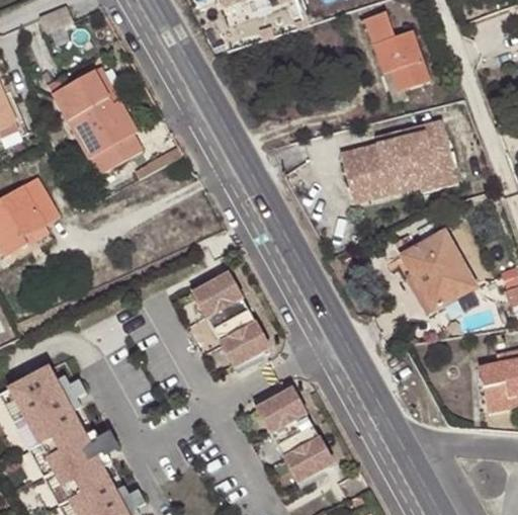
[(73,20),(66,3),(38,15),(46,31),(73,20)]
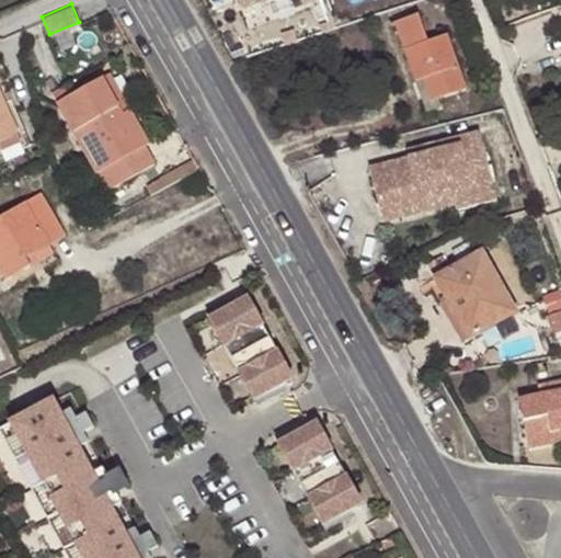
[(424,75),(431,95),(466,83),(447,32),(427,37),(418,11),(395,20),(415,78),(424,75)]
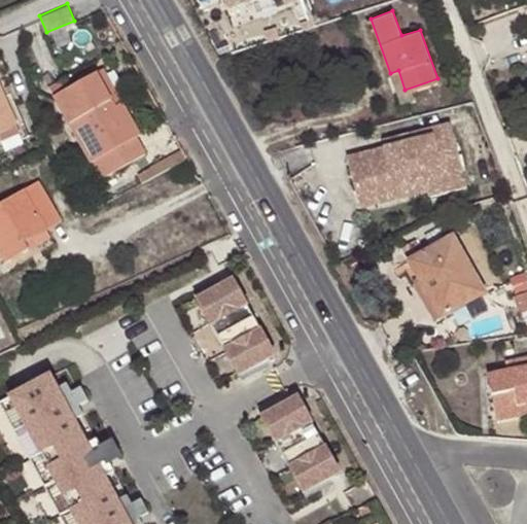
[(105,67),(98,71),(116,105),(125,102),(105,67)]
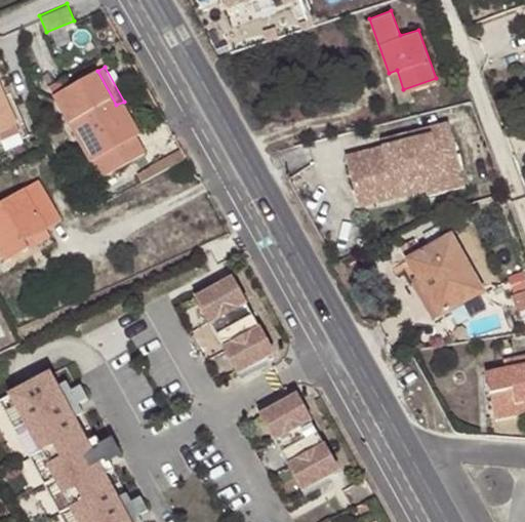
[(405,92),(403,89),(397,70),(389,73),(397,95),(405,92)]
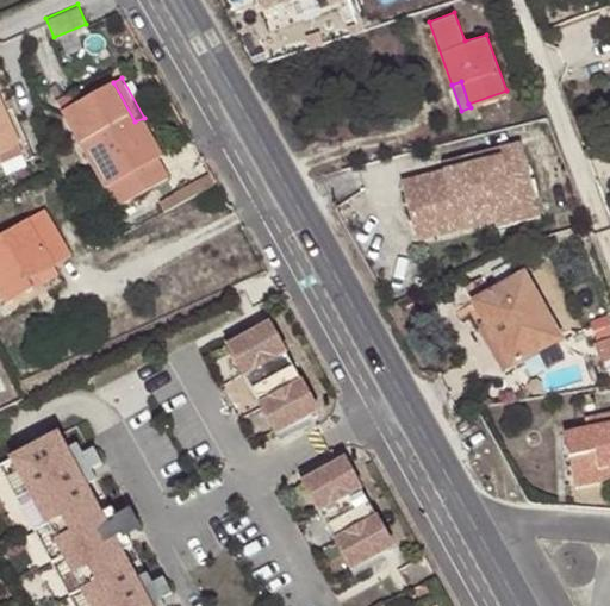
[(135,122),(113,82),(66,110),(118,202),(169,174),(161,156),(165,154),(144,118),(135,122)]
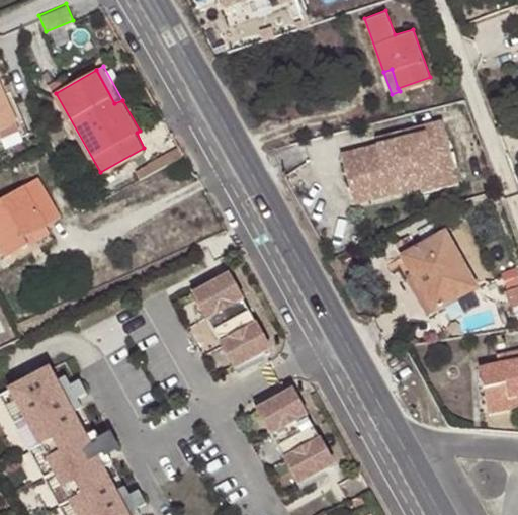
[(0,130),(17,122),(0,83),(0,130)]
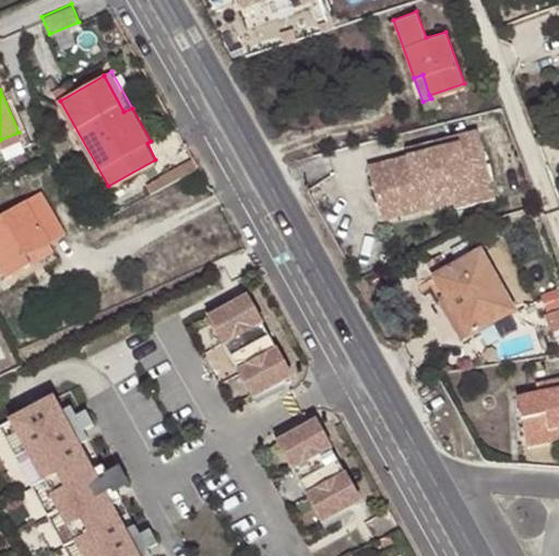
[(492,197),(476,129),(420,143),(423,151),(407,155),(367,165),(378,205),(451,188),(454,199),(455,206),(492,197)]
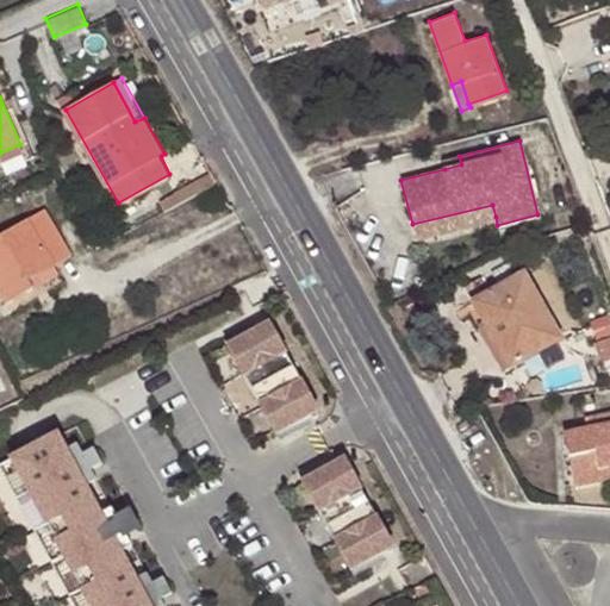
[(0,152),(0,161),(24,152),(20,144),(0,152)]
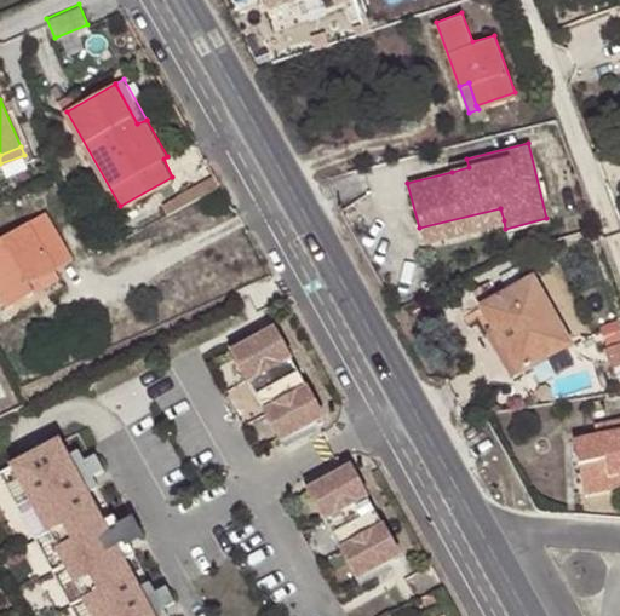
[(452,172),(469,167),(466,159),(451,163),(452,172)]
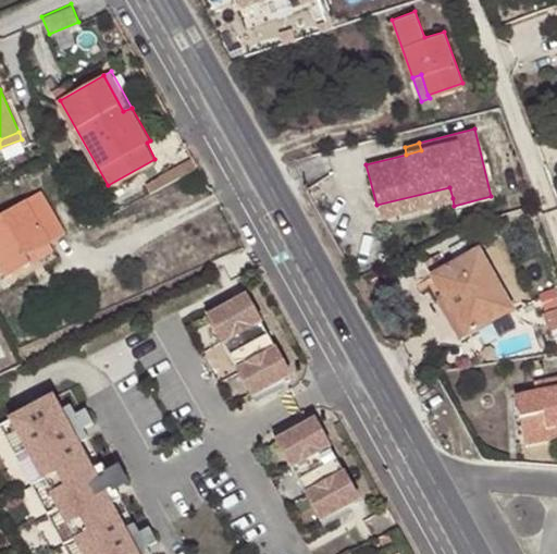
[(380,216),(453,198),(449,187),(376,205),(380,216)]
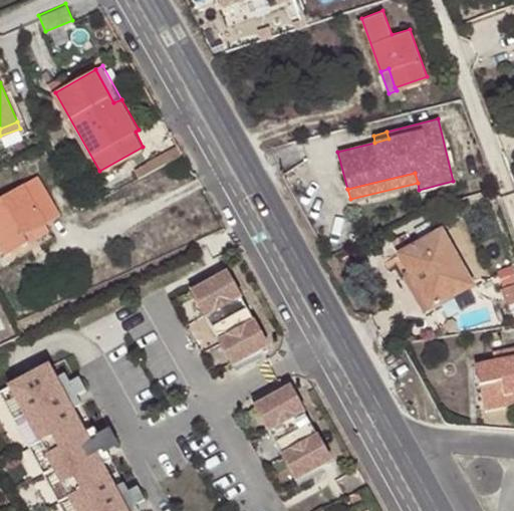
[(0,240),(7,252),(28,241),(24,234),(46,221),(61,213),(38,174),(0,197),(0,240)]
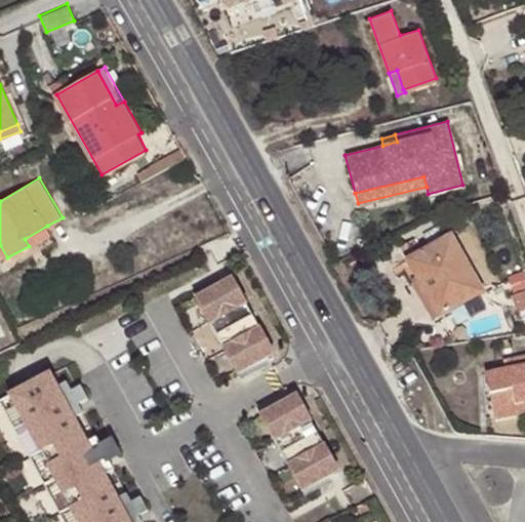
[(25,239),(29,246),(50,234),(47,226),(25,239)]
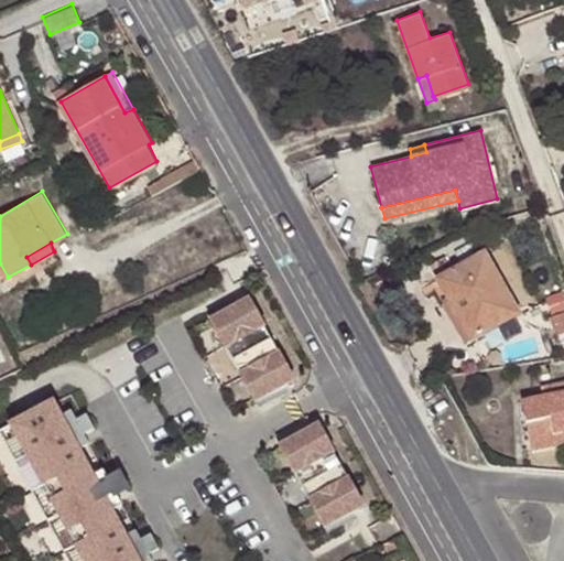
[(453,297),(475,335),(520,309),(485,248),(436,276),(441,282),(433,287),(443,303),(453,297)]
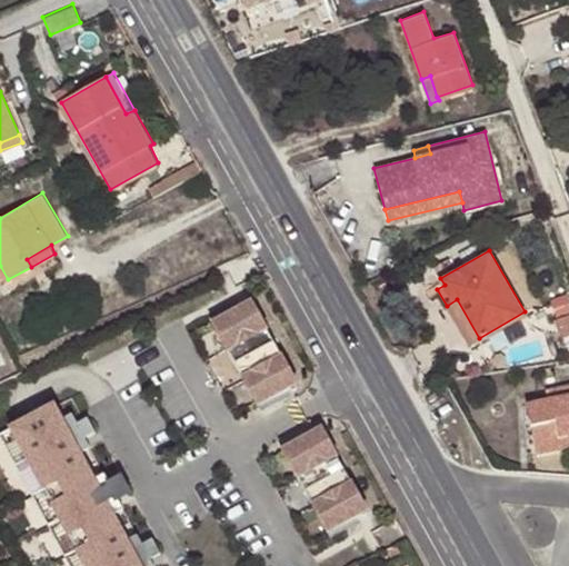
[(293,378),(247,296),(208,318),(255,400),(293,378)]
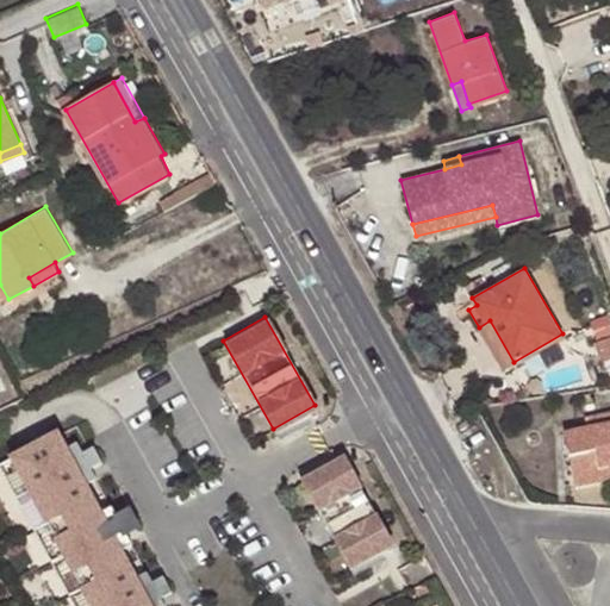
[(503,368),(514,362),(490,320),(479,328),(503,368)]
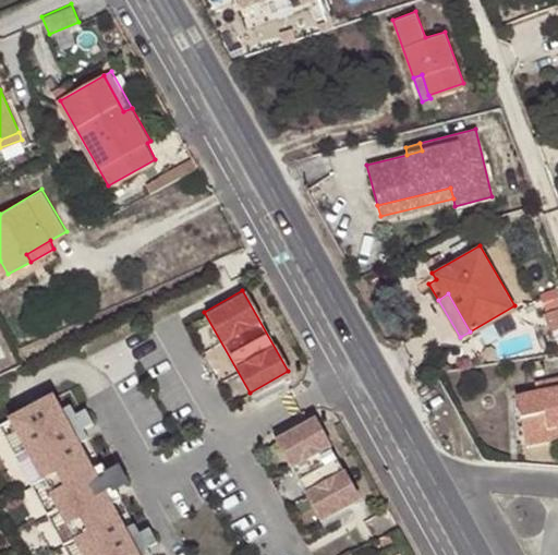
[(552,326),(557,324),(557,303),(545,308),(552,326)]
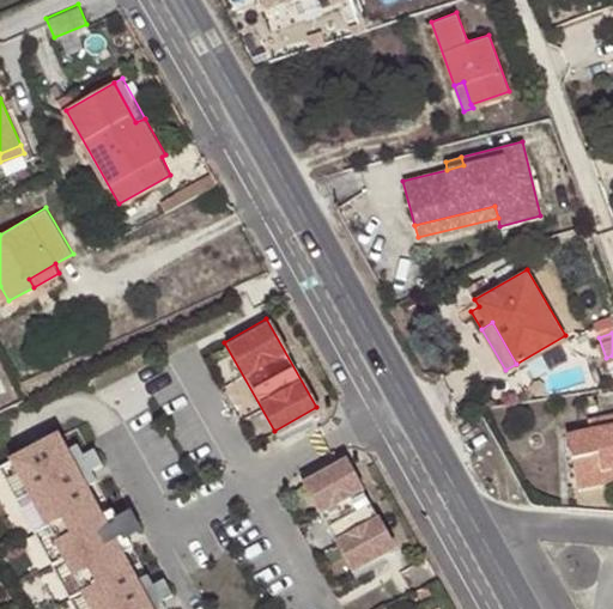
[(565,433),(574,472),(612,463),(612,410),(600,414),(596,415),(599,426),(588,427),(565,433)]
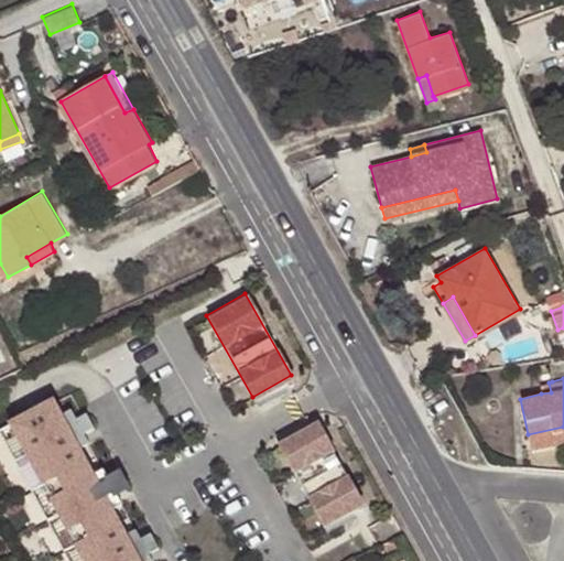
[(539,384),(541,394),(551,392),(549,383),(539,384)]
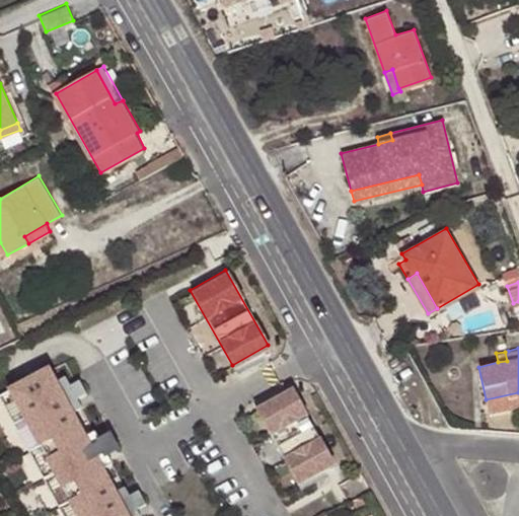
[(82,515),(130,515),(128,512),(121,499),(98,457),(91,444),(69,401),(62,388),(50,367),(13,386),(27,414),(43,441),(58,469),(72,498),(82,515)]
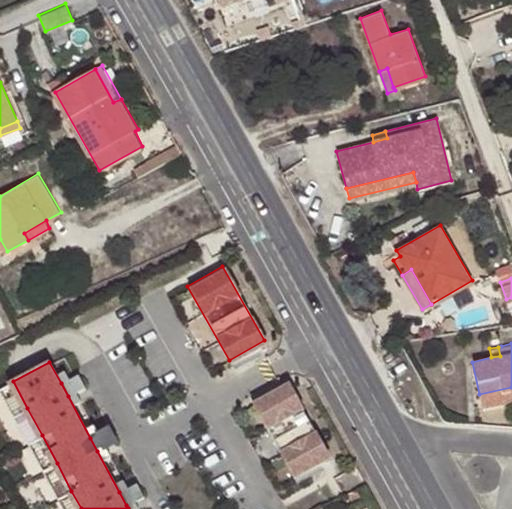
[(81,373),(61,383),(68,396),(87,386),(81,373)]
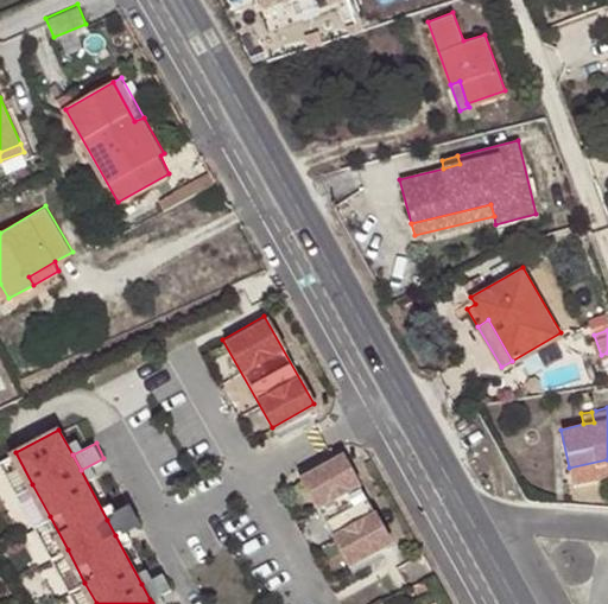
[(349,561),(391,538),(341,450),(298,474),(349,561)]
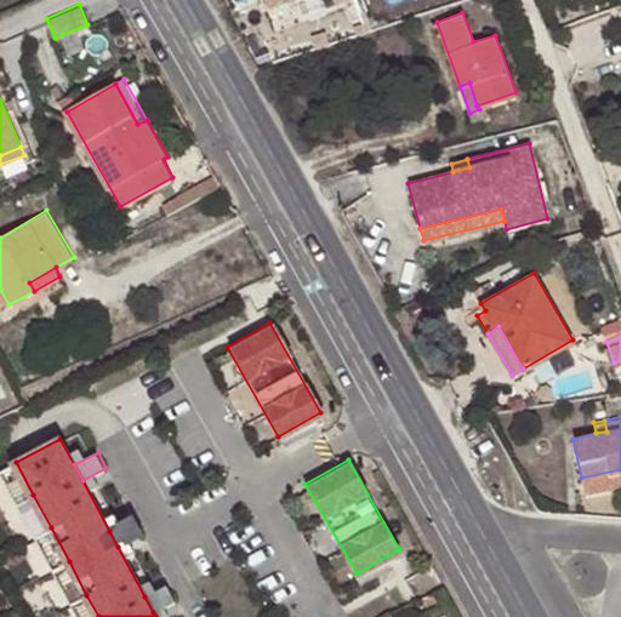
[(33,495),(16,462),(3,469),(20,502),(33,495)]
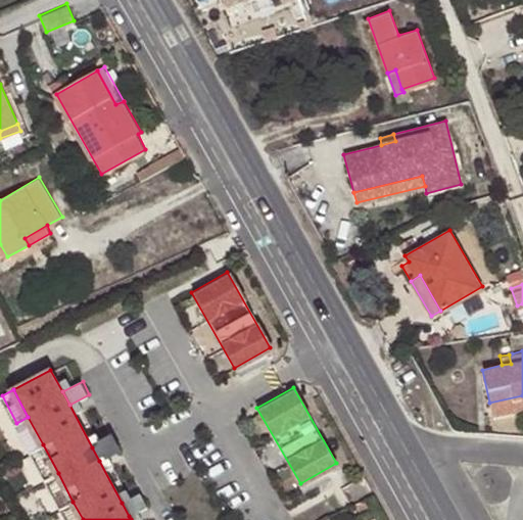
[(522,395),(489,403),(492,414),(522,407),(522,395)]
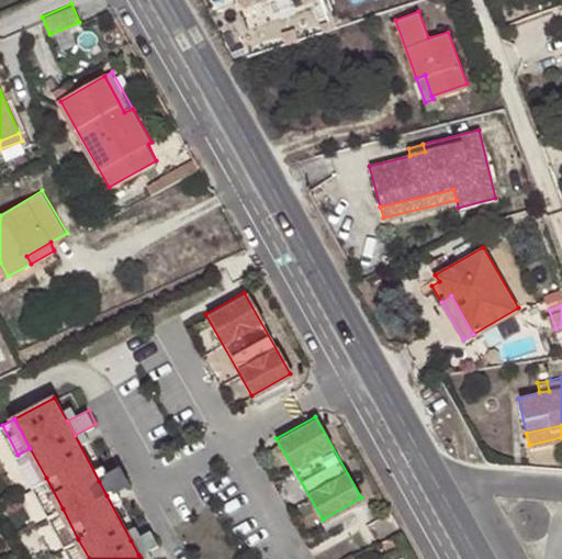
[(46,478),(30,448),(18,455),(34,484),(46,478)]
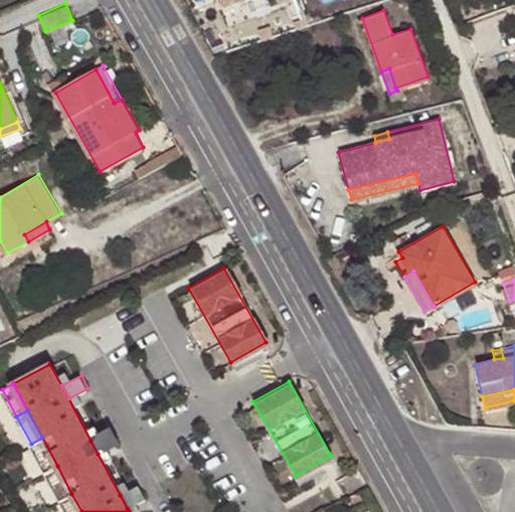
[(111,430),(91,441),(98,454),(118,444),(111,430)]
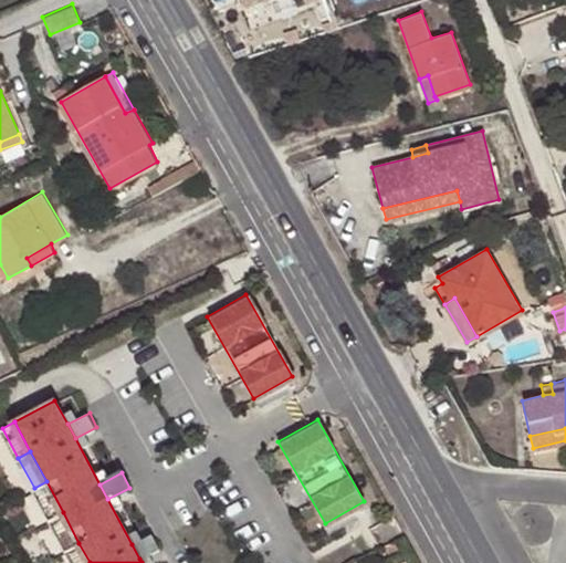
[(63,512),(46,481),(34,488),(50,519),(63,512)]
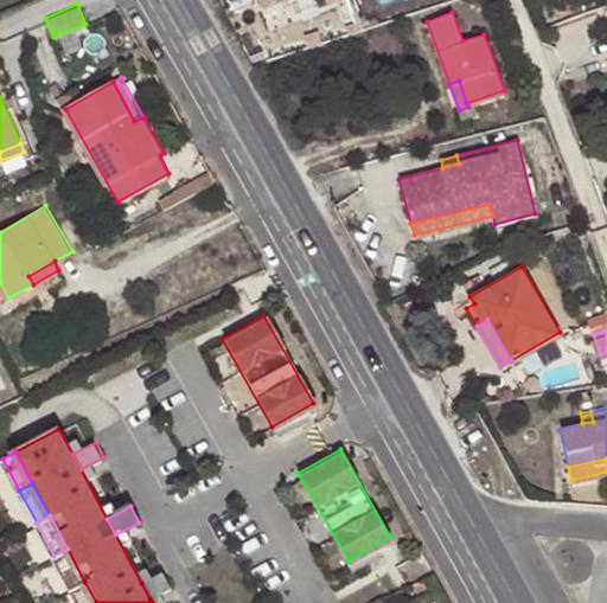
[(406,579),(434,568),(421,545),(394,559),(406,579)]
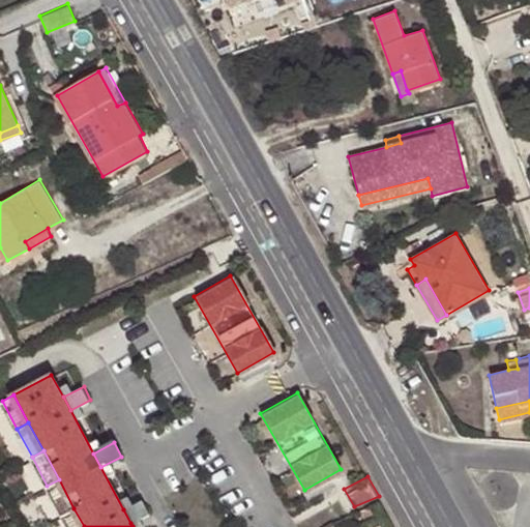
[(74,508),(59,479),(47,486),(62,515),(74,508)]
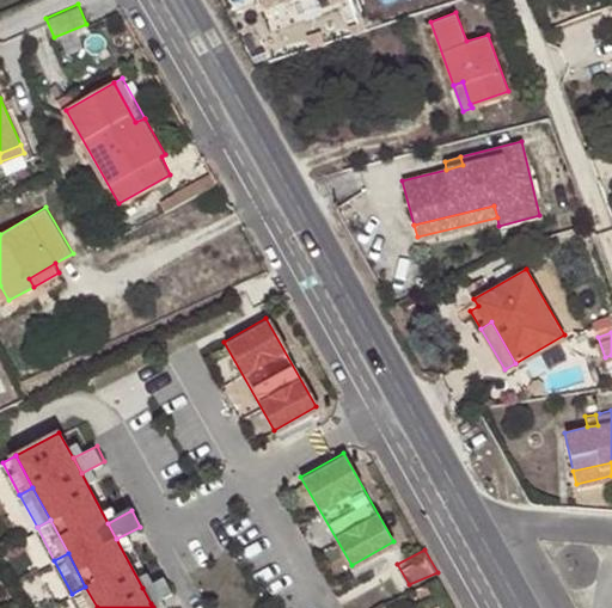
[(166,575),(142,588),(151,603),(175,591),(166,575)]
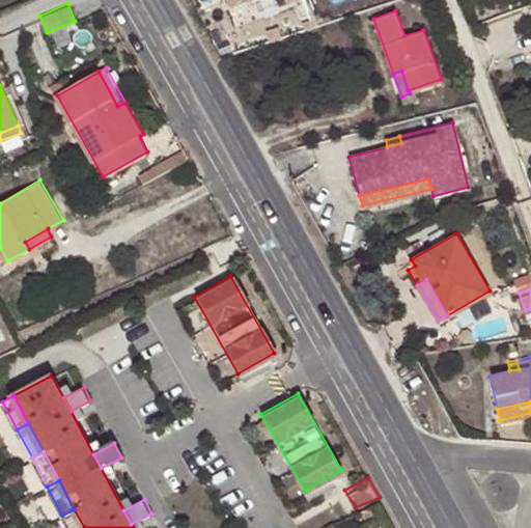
[(84,527),(74,509),(62,516),(68,527),(84,527)]
